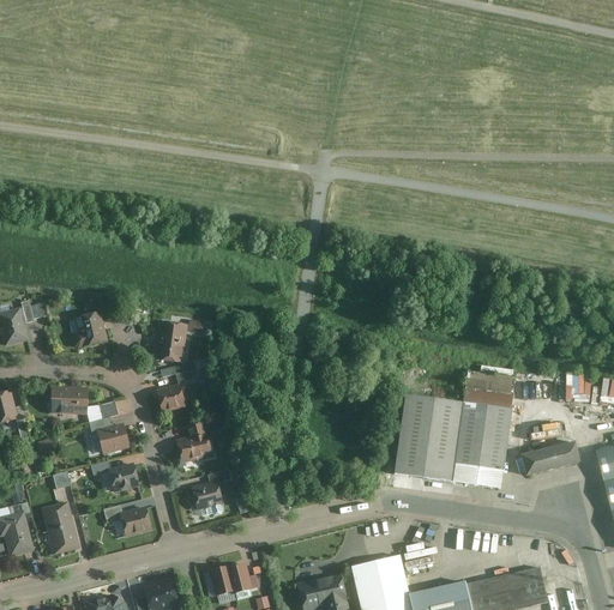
[(35,319),(29,297),(22,300),(26,321),(35,319)]
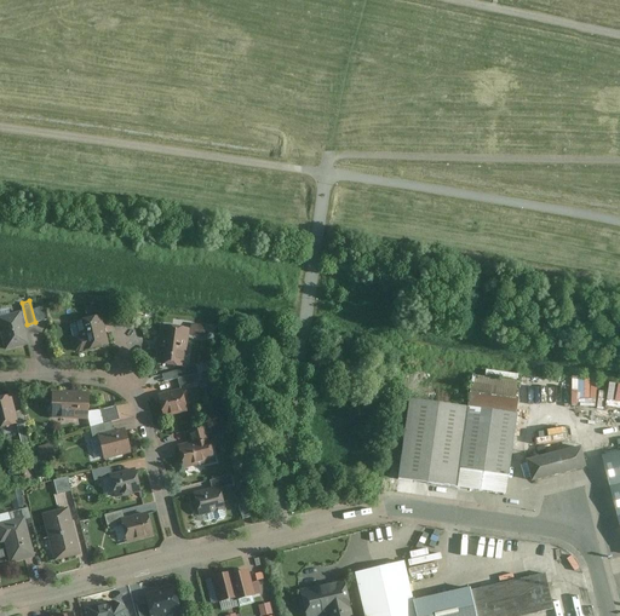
[(29,341),(21,308),(0,312),(0,329),(5,347),(29,341)]
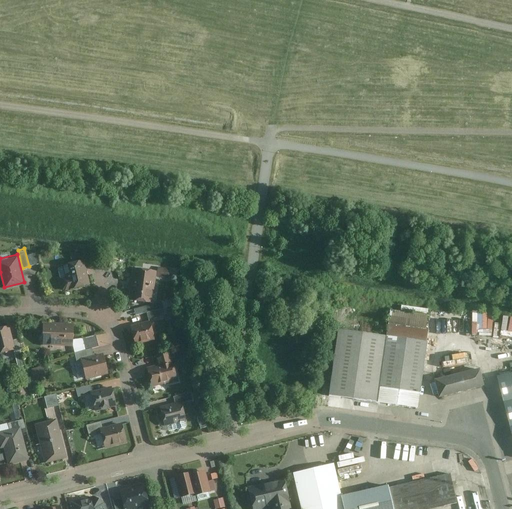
[(90,283),(84,258),(62,263),(65,275),(62,276),(61,279),(63,288),(65,289),(90,283)]
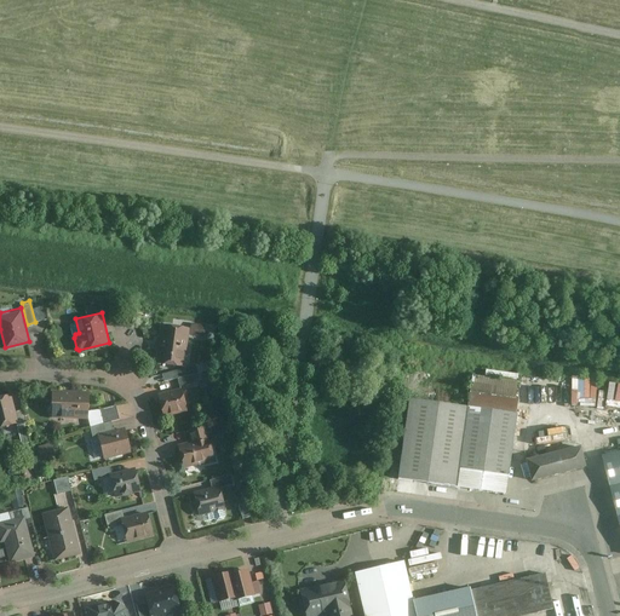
[(185,366),(190,326),(162,322),(156,361),(185,366)]
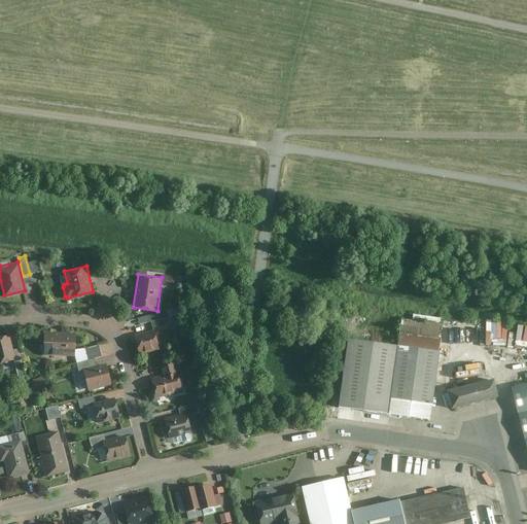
[(149,313),(151,320),(167,316),(168,315),(167,309),(149,313)]
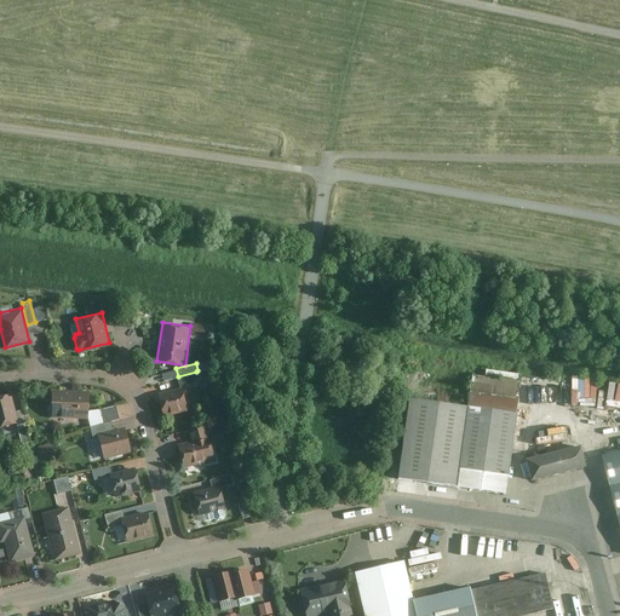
[(488,364),(487,370),(520,376),(521,372),(488,364)]
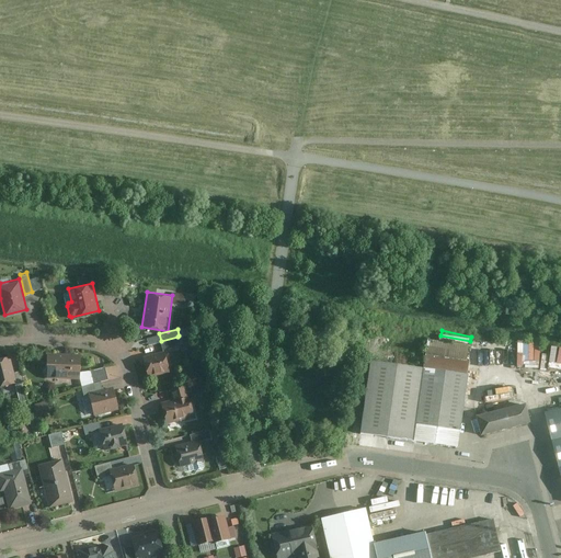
[(178,337),(161,341),(163,349),(180,344),(178,337)]
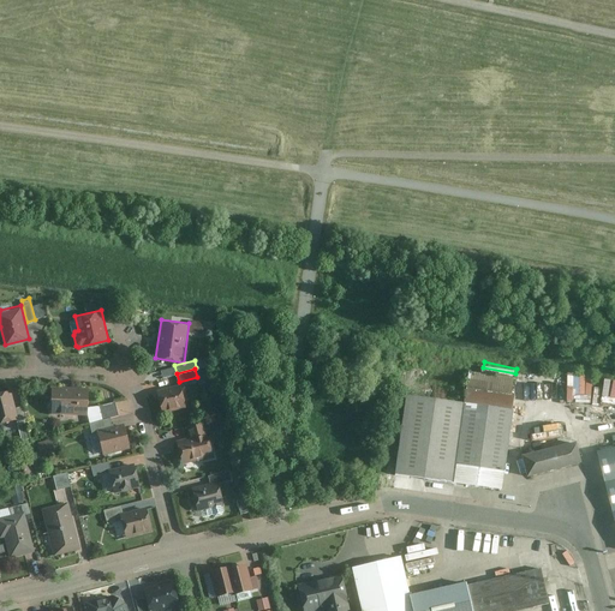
[(181,383),(157,389),(163,413),(187,406),(181,383)]
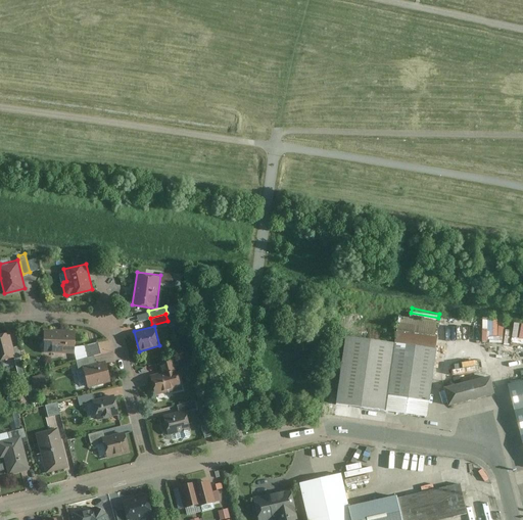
[(75,330),(45,328),(44,350),(74,352),(75,330)]
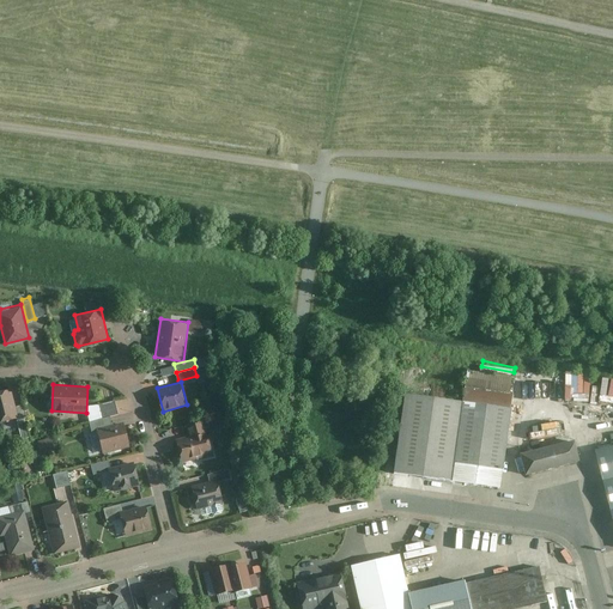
[(462,401),(407,395),(394,474),(501,488),(513,391),(465,384),(462,401)]
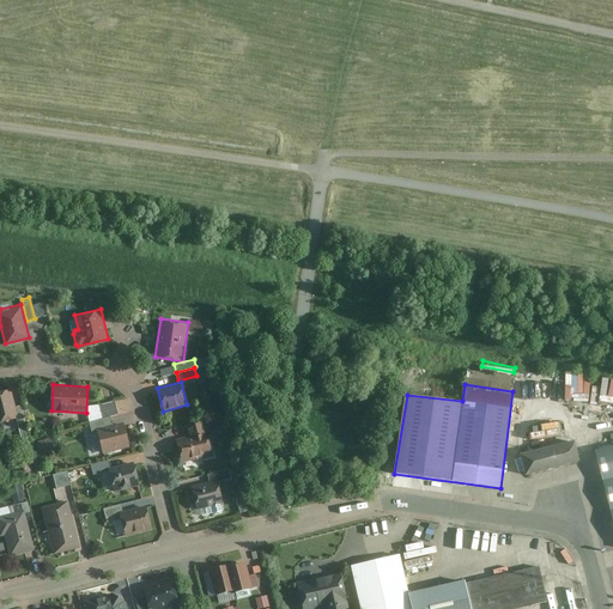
[(16,405),(11,388),(0,390),(0,421),(17,416),(18,416),(16,405)]
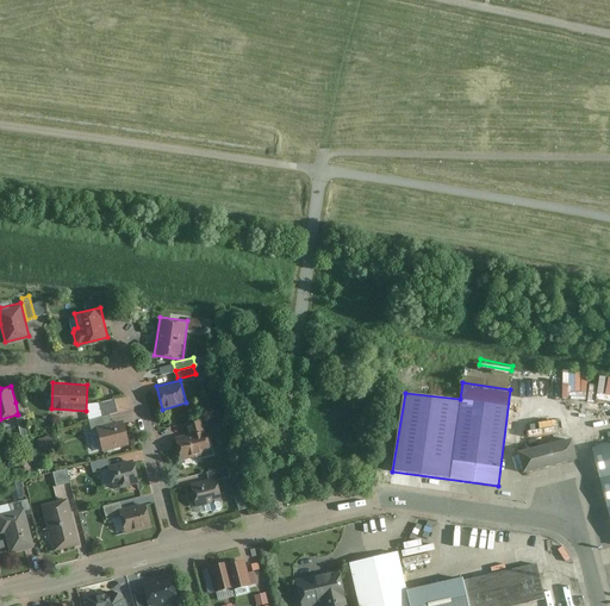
[(114,397),(98,400),(101,414),(110,412),(118,410),(114,397)]
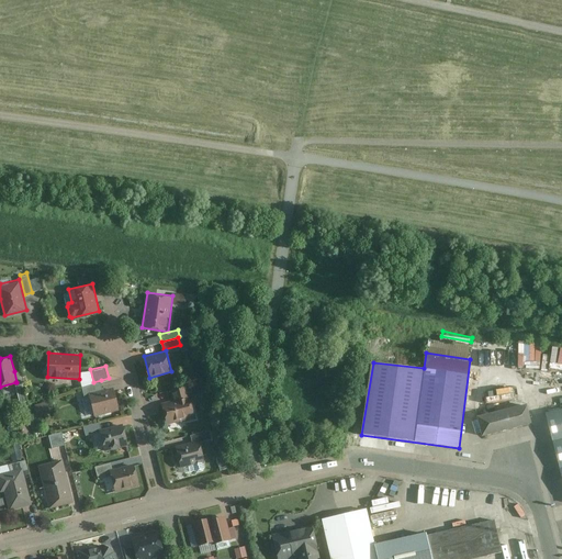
[(20,370),(14,371),(17,382),(15,382),(17,387),(23,384),(20,370)]
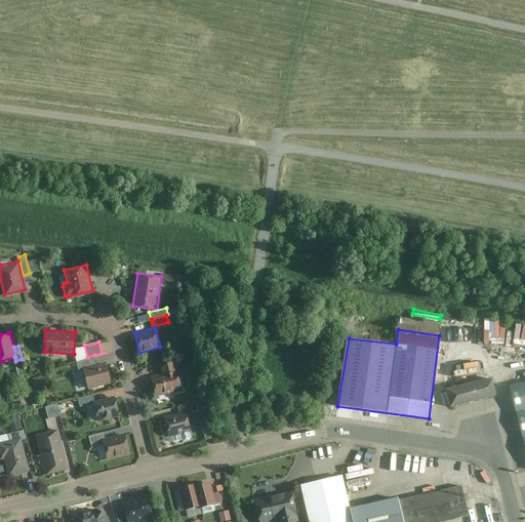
[(79,370),(83,369),(83,367),(96,363),(94,355),(87,357),(77,360),(79,370)]
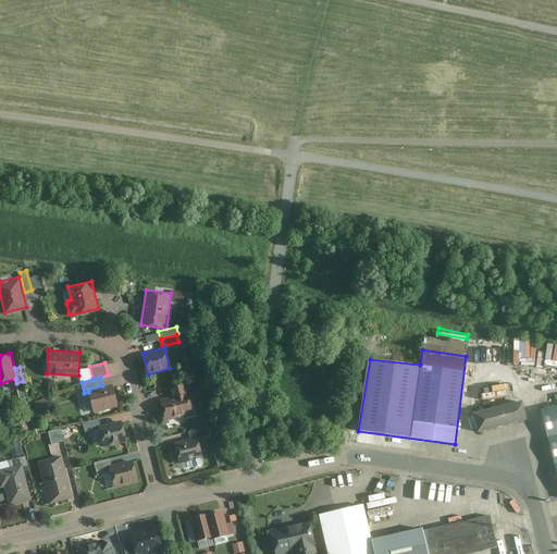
[(166,419),(194,411),(185,381),(170,385),(172,395),(161,398),(166,419)]
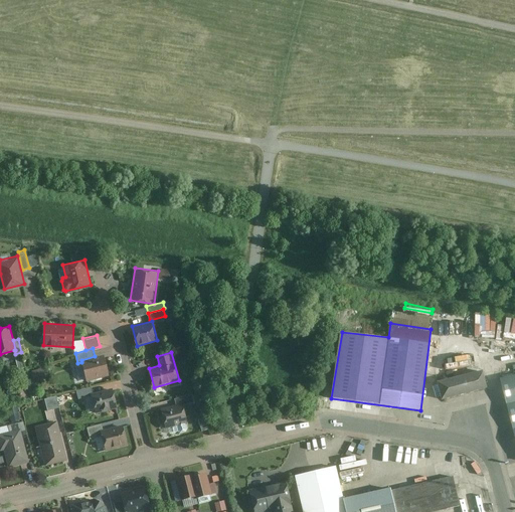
[(95,356),(81,360),(81,362),(87,381),(110,375),(104,354),(95,356)]
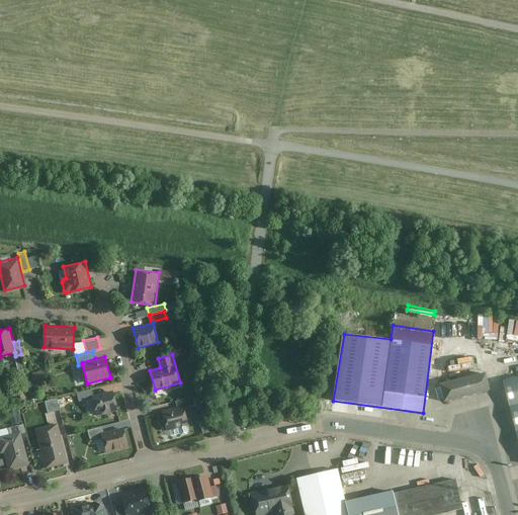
[(47,377),(45,369),(33,372),(35,380),(47,377)]
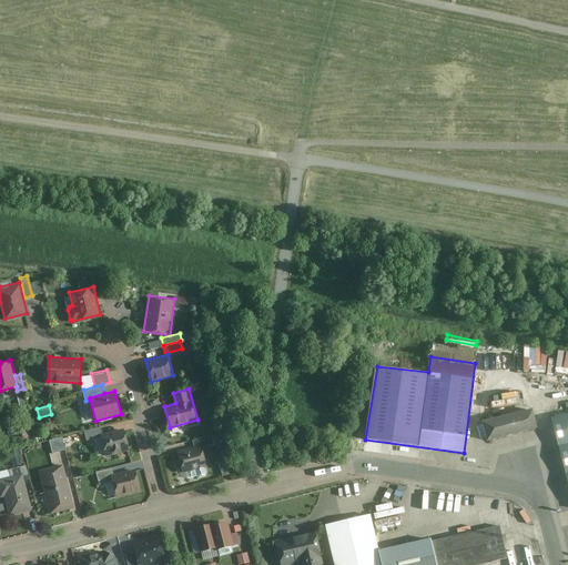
[(482,421),(486,440),(539,427),(534,409),(482,421)]
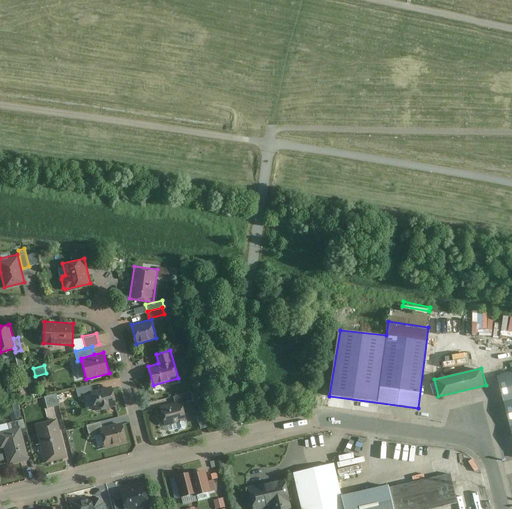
[(511,372),(499,376),(511,426),(511,372)]
